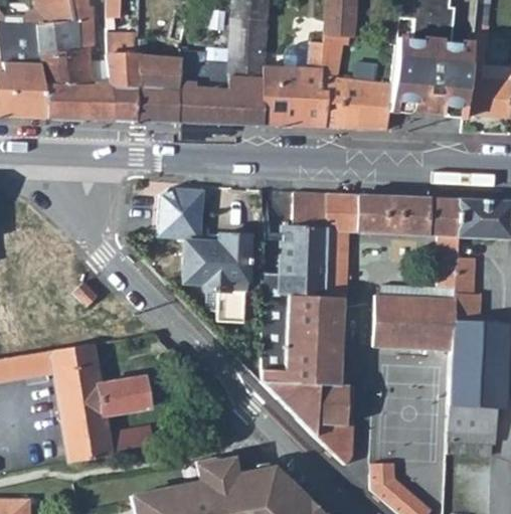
[(2,17),(0,16),(0,48),(3,66),(0,66),(0,116),(49,119),(41,53),(84,48),(82,20),(75,20),(70,0),(37,0),(40,18),(37,18),(39,44),(30,44),(29,32),(22,24),(6,23),(2,17)]
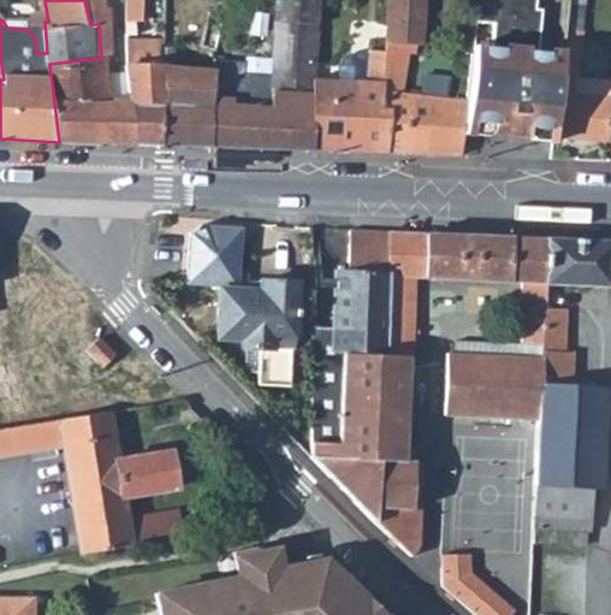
[(84,0),(90,24),(99,24),(101,58),(49,64),(59,142),(136,145),(132,99),(117,100),(111,66),(110,58),(117,57),(114,6),(110,6),(108,0),(84,0)]
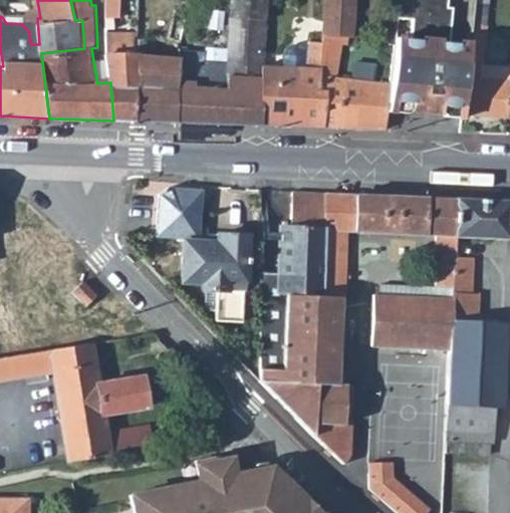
[(108,0),(108,17),(115,16),(122,16),(122,0),(108,0)]
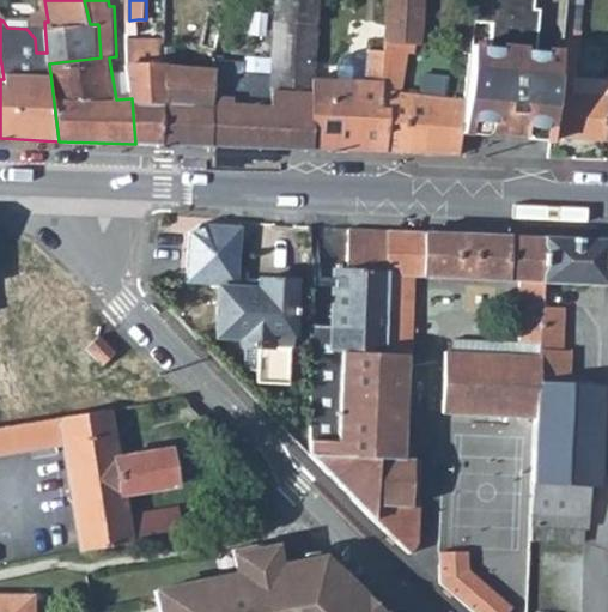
[(165,38),(165,42),(183,41),(183,0),(166,0),(168,37),(165,38)]
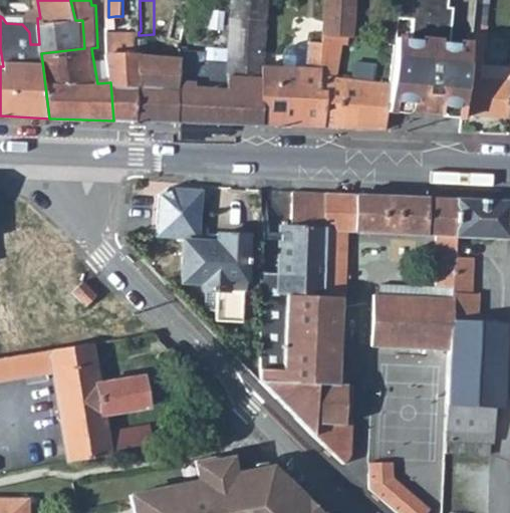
[(181,56),(178,122),(216,124),(261,125),(263,125),(265,66),(267,0),(233,0),(230,62),(206,60),(206,50),(182,49),(181,56)]
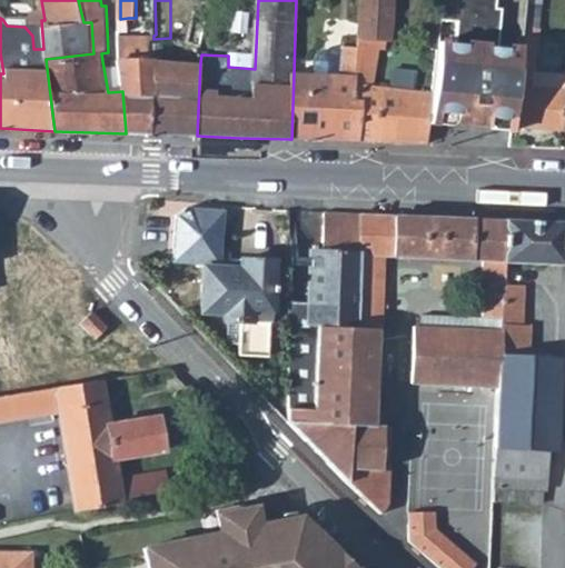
[(362,0),(360,39),(385,40),(393,41),(395,0),(362,0)]
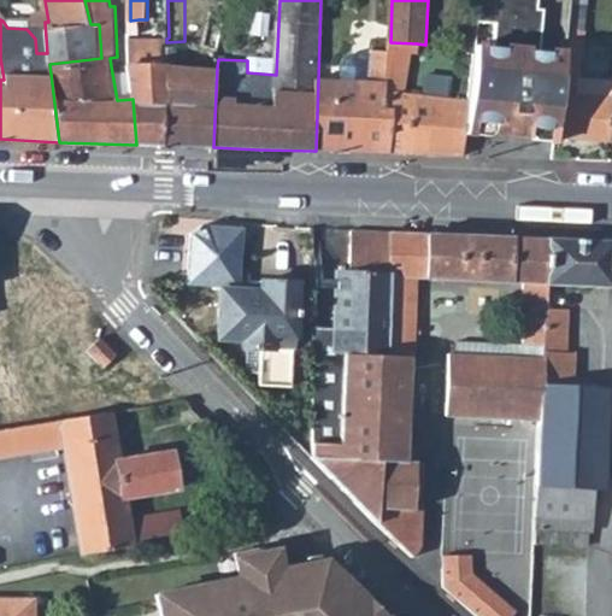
[(481,0),(478,27),(496,29),(494,52),(493,59),(475,58),(470,99),(468,133),(519,134),(519,125),(533,127),(541,52),(545,9),(539,9),(540,0),(481,0)]
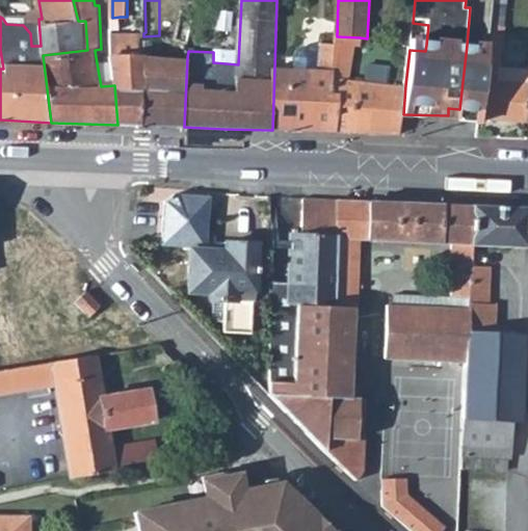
[(487,47),(480,116),(526,121),(527,108),(527,83),(507,82),(508,74),(500,74),(506,0),(497,0),(492,0),(487,47)]
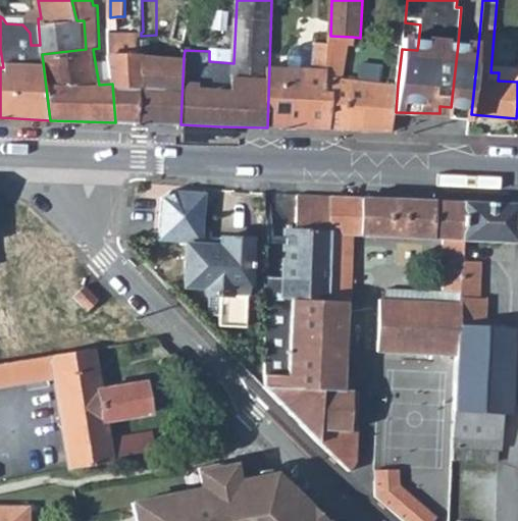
[(171,39),(186,43),(191,22),(192,15),(178,12),(171,39)]
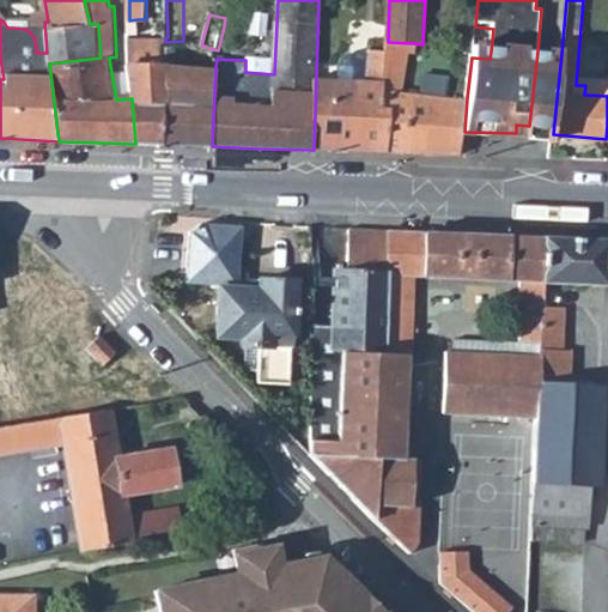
[(225,18),(224,26),(241,28),(242,19),(225,17),(225,18)]
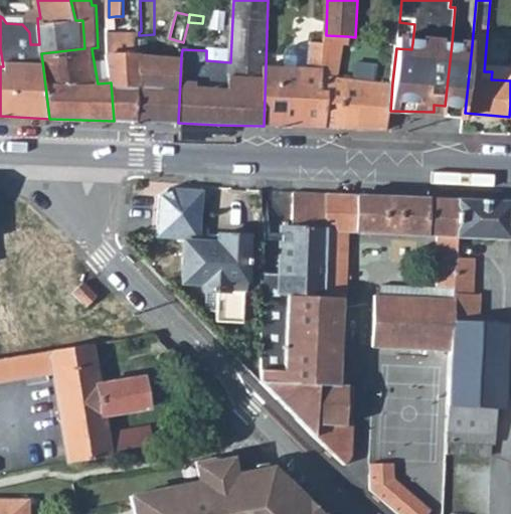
[(10,17),(2,17),(6,23),(22,24),(29,32),(30,44),(39,44),(37,18),(10,17)]
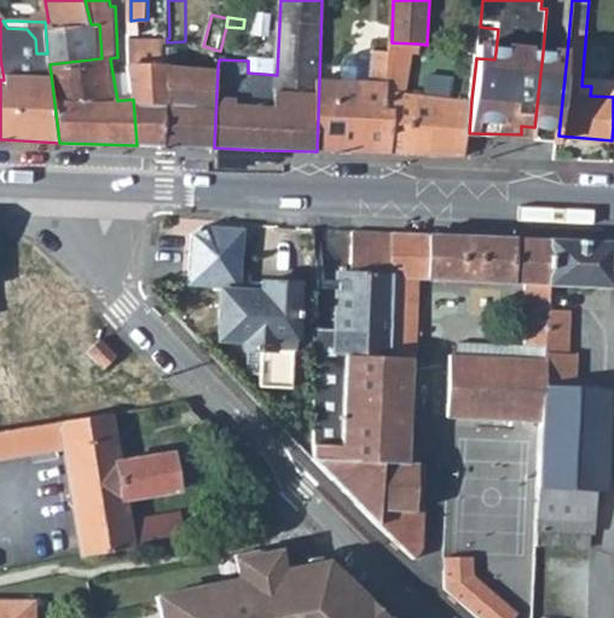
[(129,38),(129,65),(133,99),(137,145),(163,146),(167,62),(164,62),(166,45),(167,42),(167,39),(139,38),(129,38)]
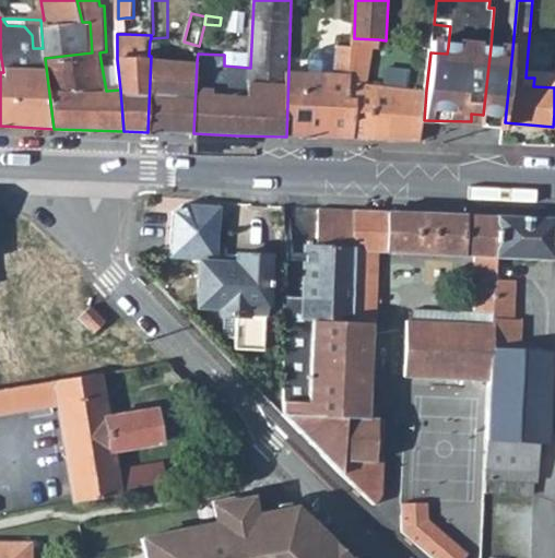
[(354,38),(354,45),(351,96),(357,97),(356,139),(422,141),(424,120),(426,90),(415,88),(366,84),(368,47),(378,47),(378,39),(354,38)]
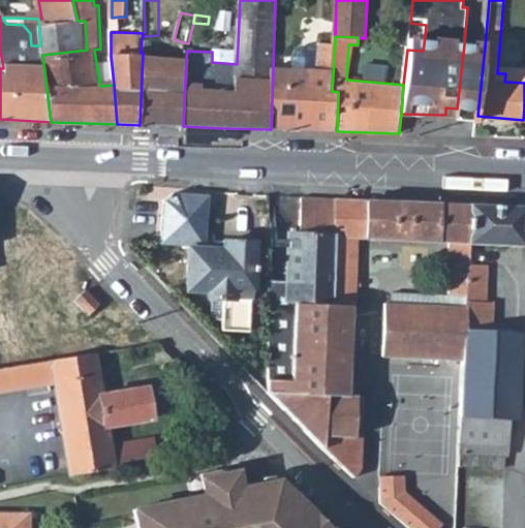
[(143,53),(140,125),(183,126),(186,58),(152,55),(154,40),(142,38),(141,53),(143,53)]
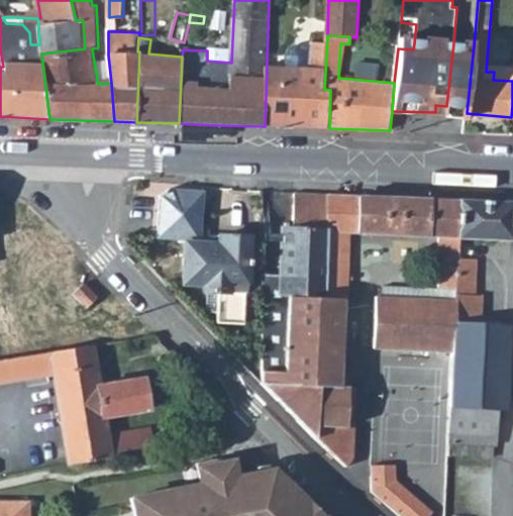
[(267,67),(265,126),(329,128),(330,90),(324,89),(327,41),(312,41),(312,46),(300,45),(291,48),(287,57),(287,68),(267,67)]
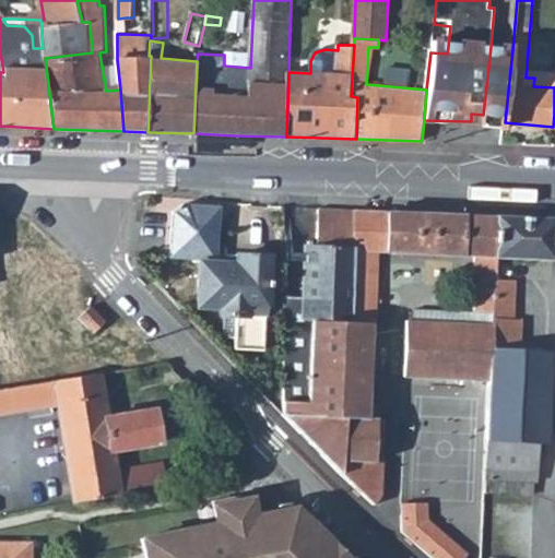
[(421,46),(415,88),(426,90),(430,52),(432,47),(421,46)]
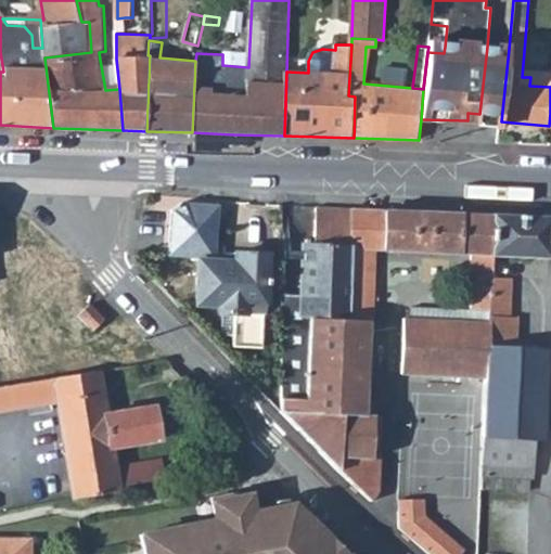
[(487,47),(479,114),(468,113),(468,120),(501,121),(509,49),(487,47)]
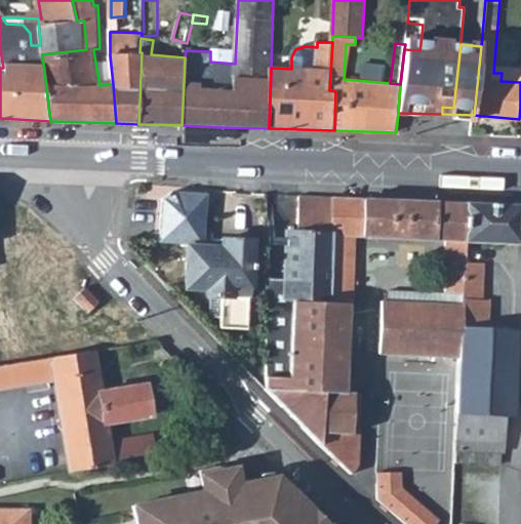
[(110,55),(94,56),(99,85),(113,84),(110,55)]
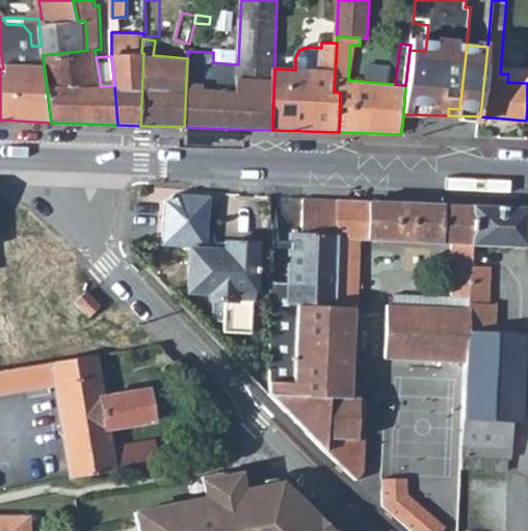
[(167,204),(165,246),(190,247),(189,289),(212,290),(211,298),(227,299),(226,328),(252,330),(254,289),(257,289),(259,242),(226,240),(226,248),(210,247),(212,196),(175,193),(167,204)]
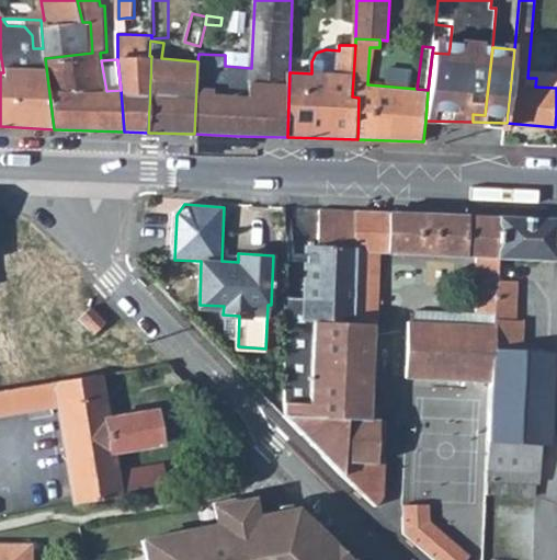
[(299,301),(297,352),(349,355),(352,320),(355,240),(357,209),(320,207),(319,240),(309,241),(308,296),(308,301),(299,301)]
